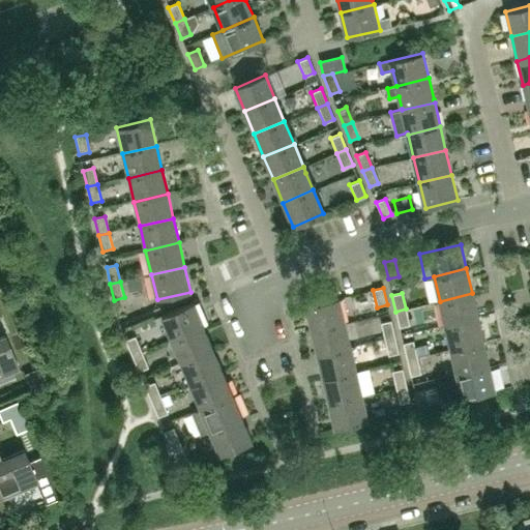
[(477,318),(472,293),(440,301),(445,325),(477,318)]
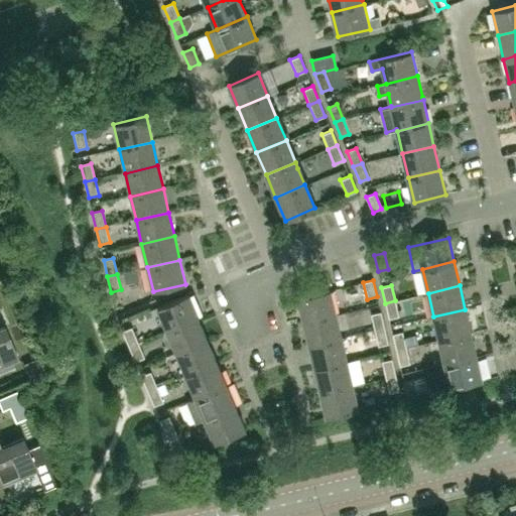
[(336,314),(330,290),(298,297),(304,323),(336,314)]
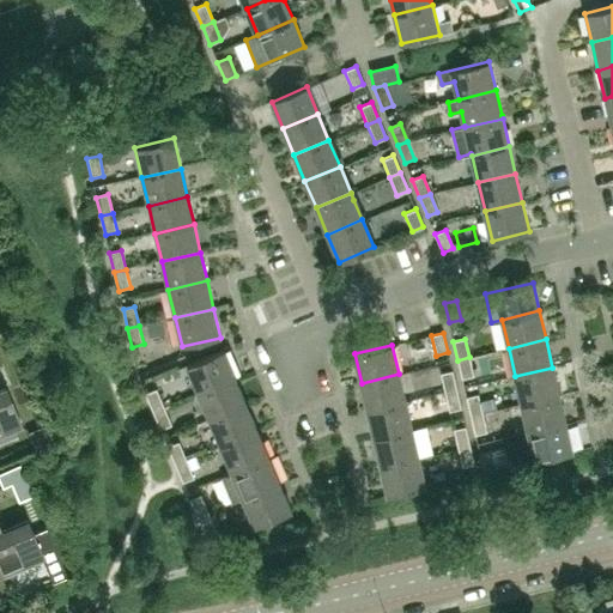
[(235,378),(223,351),(187,365),(199,393),(235,378)]
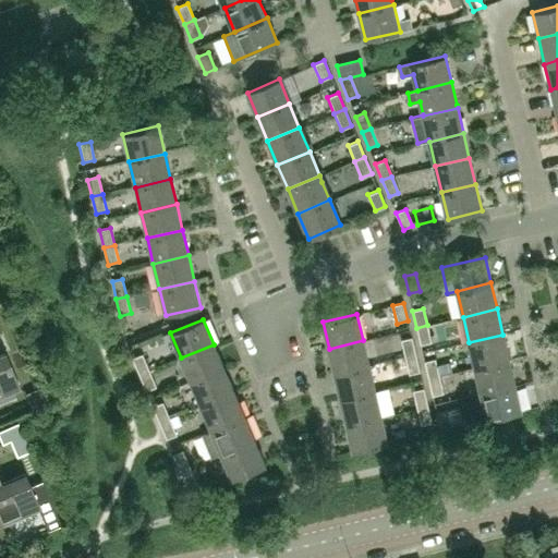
[(432,342),(427,325),(416,328),(420,344),(432,342)]
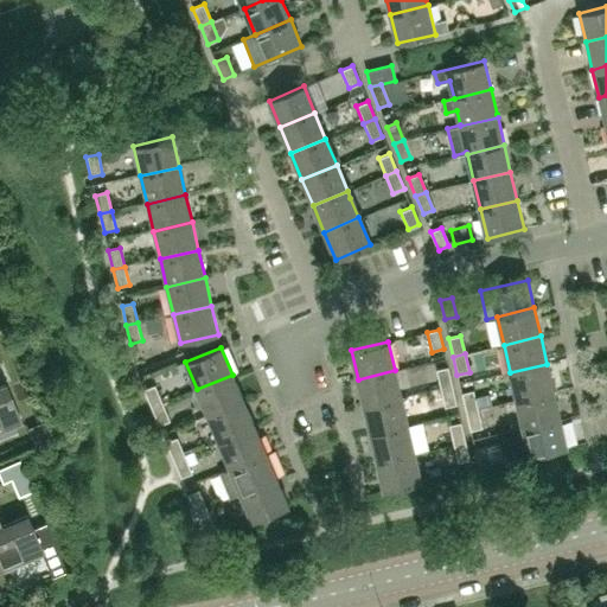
[(554,393),(547,364),(510,372),(517,401),(554,393)]
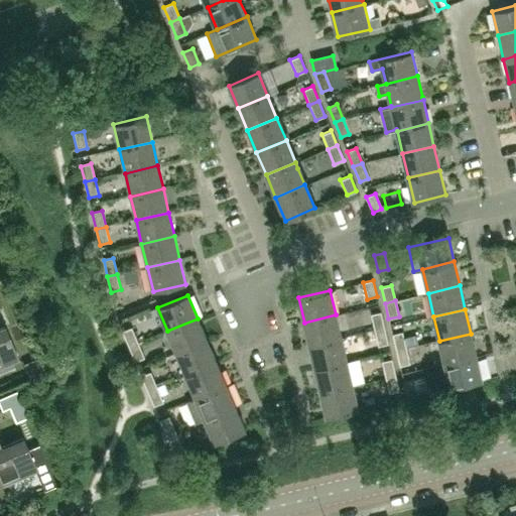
[(384,329),(380,313),(371,315),(375,331),(384,329)]
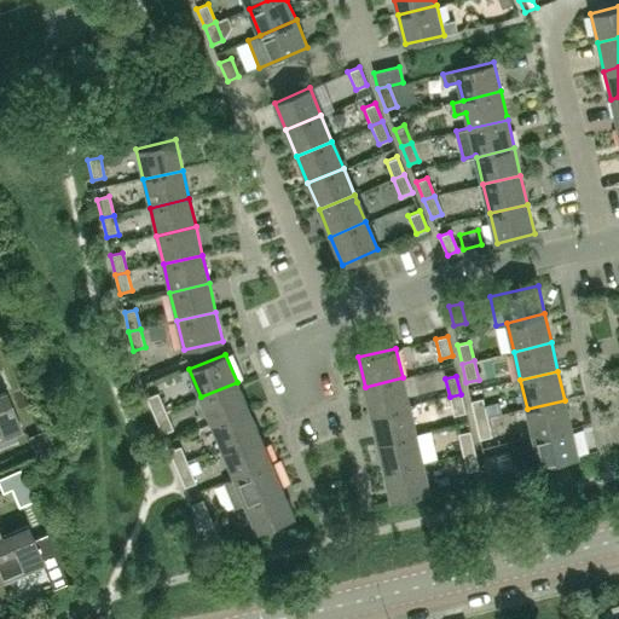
[(409,406),(403,377),(365,387),(371,415),(409,406)]
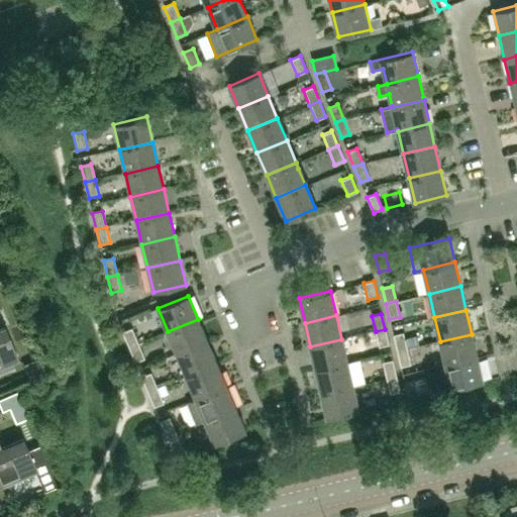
[(207,341),(198,319),(168,331),(177,353),(207,341)]
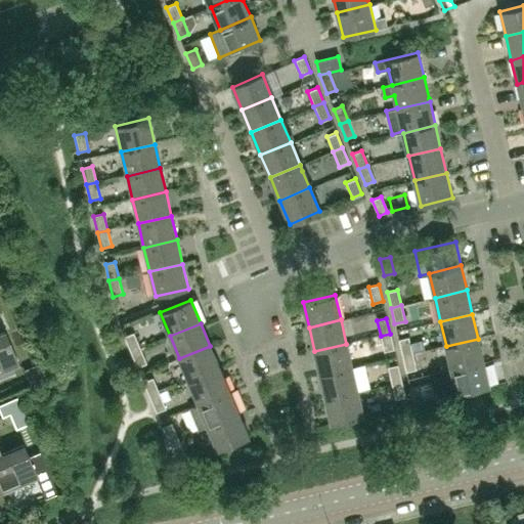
[(17,364),(3,329),(0,330),(0,372),(17,364)]
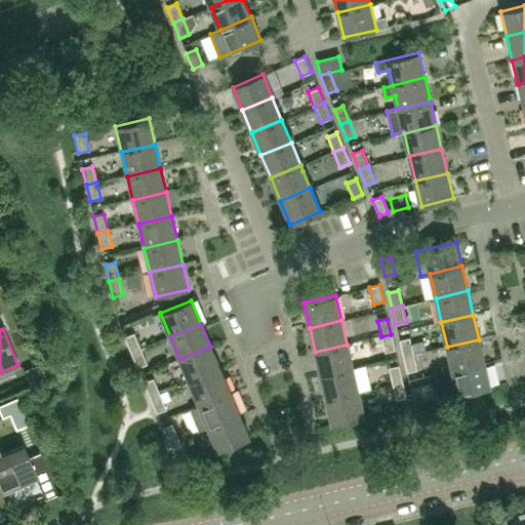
[(140,349),(133,334),(124,338),(130,353),(140,349)]
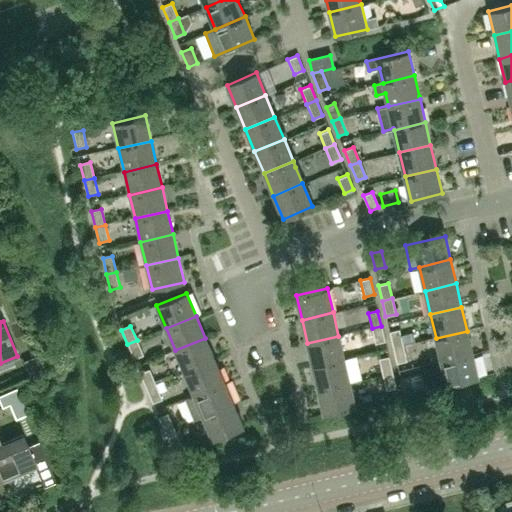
[(385,342),(381,326),(372,328),(375,344),(385,342)]
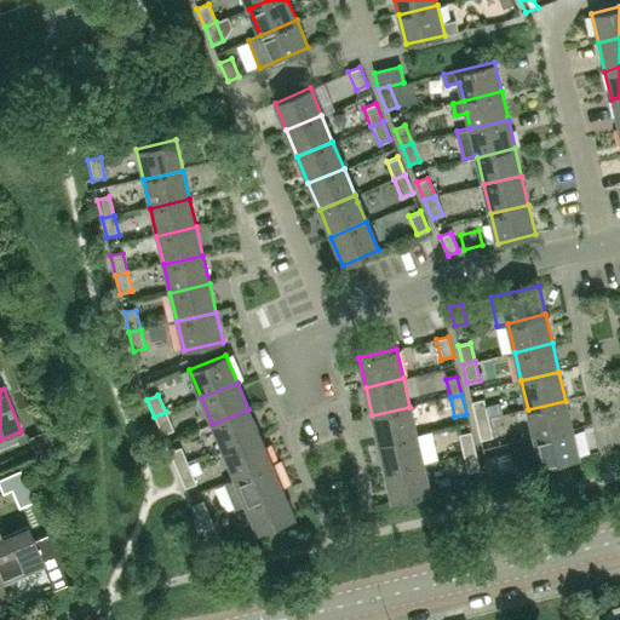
[(488,418),(483,400),(471,402),(476,422),(488,418)]
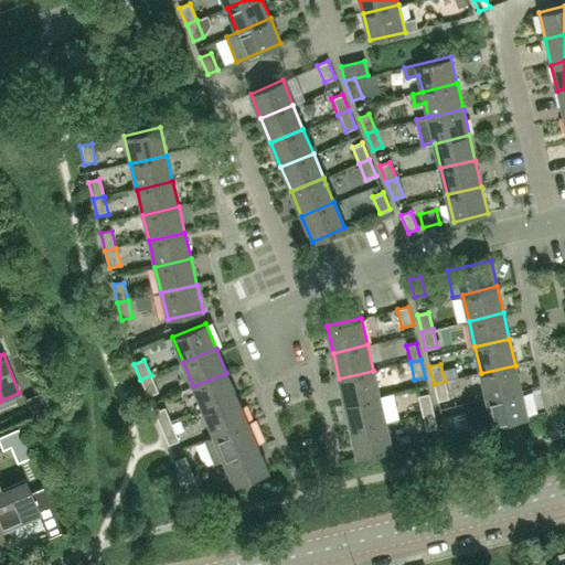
[(522,391),(515,365),(481,373),(487,400),(522,391)]
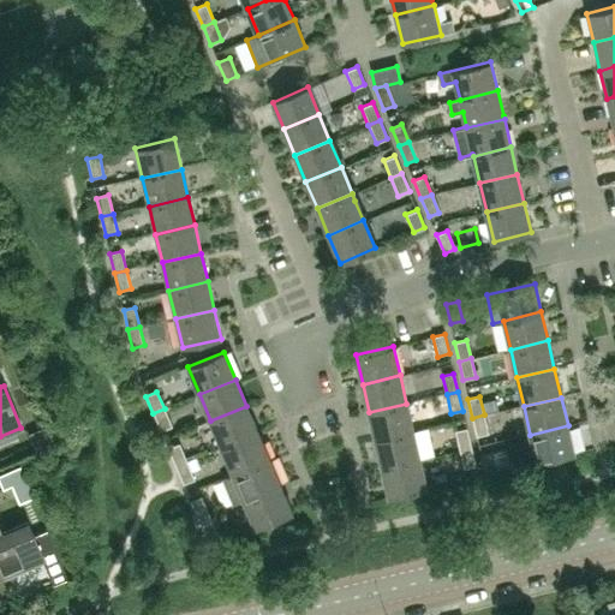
[(413,433),(406,404),(369,412),(376,441),(413,433)]
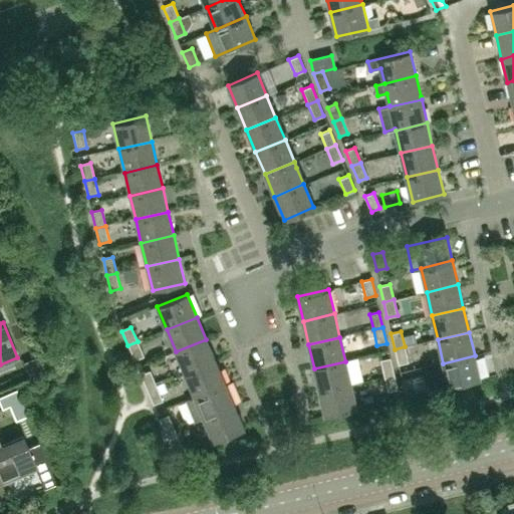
[(215,362),(206,339),(176,351),(186,374),(215,362)]
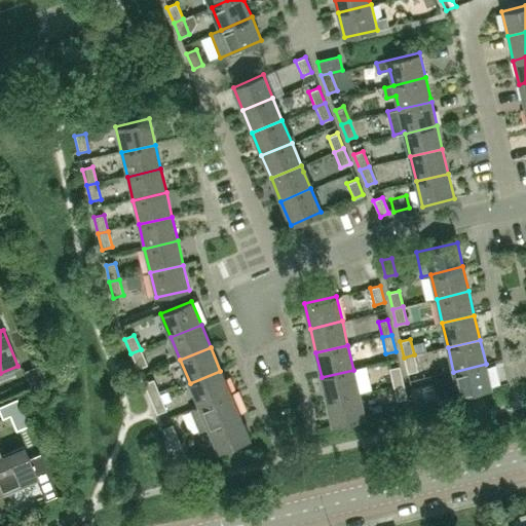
[(147,365),(141,349),(130,353),(137,369),(147,365)]
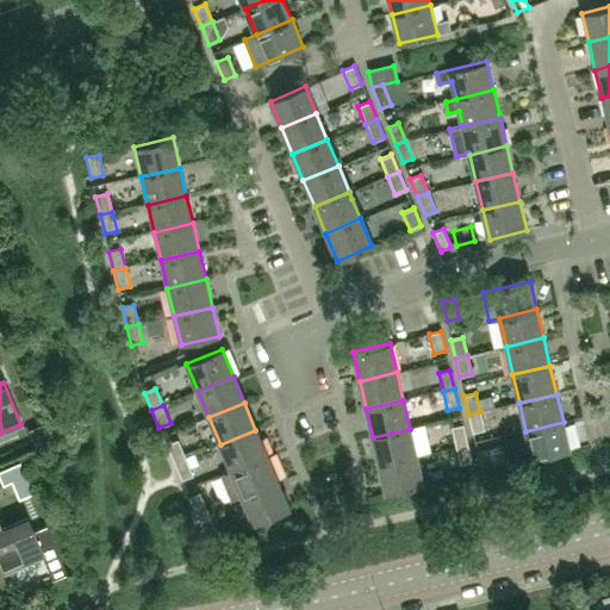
[(485,430),(480,411),(468,415),(472,434),(485,430)]
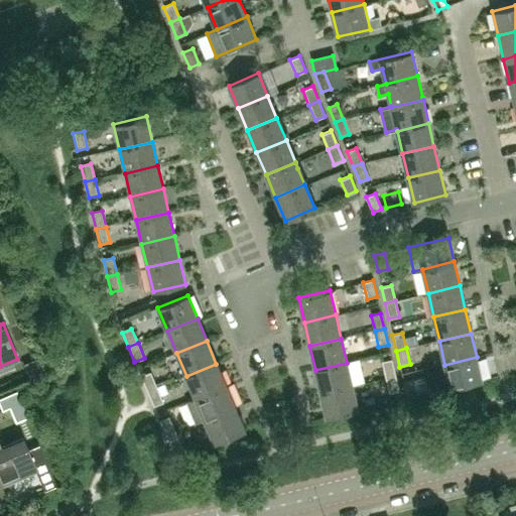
[(482,381),(477,357),(444,365),(450,389),(482,381)]
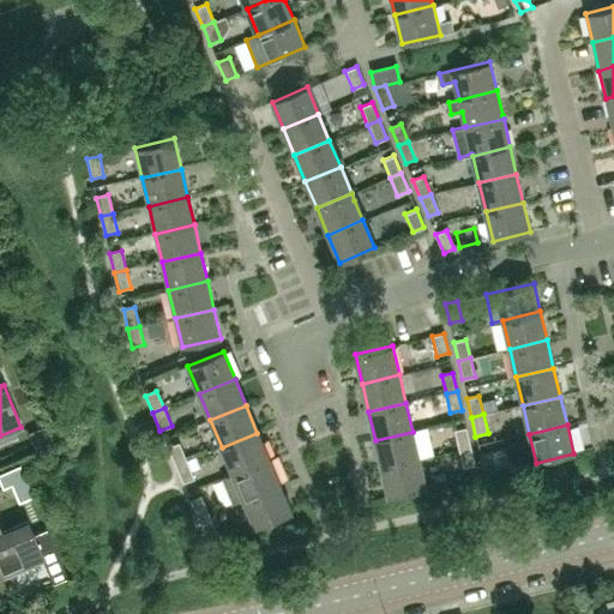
[(470,447),(465,428),(455,431),(459,450),(470,447)]
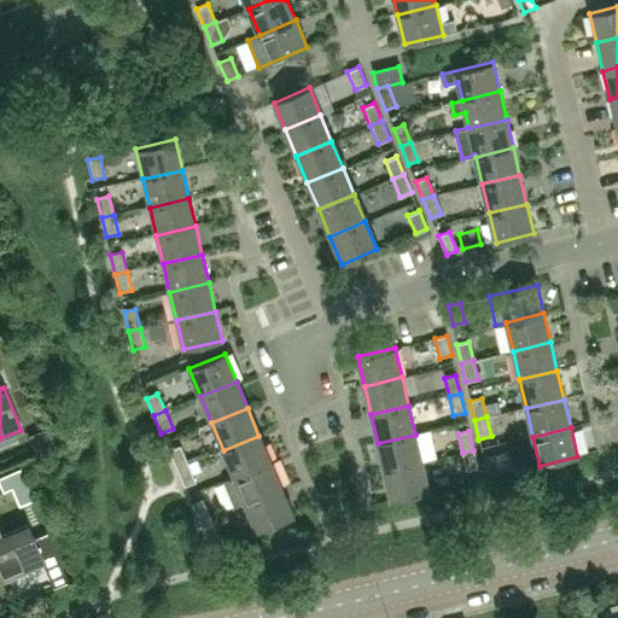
[(423,462),(415,435),(378,443),(384,471),(423,462)]
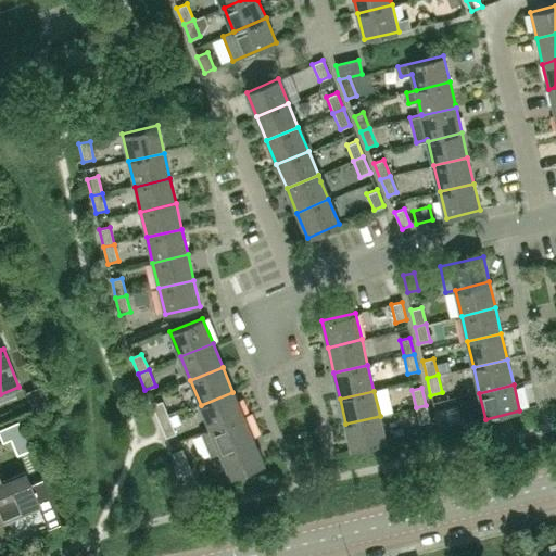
[(242,415),(232,392),(201,405),(210,428),(242,415)]
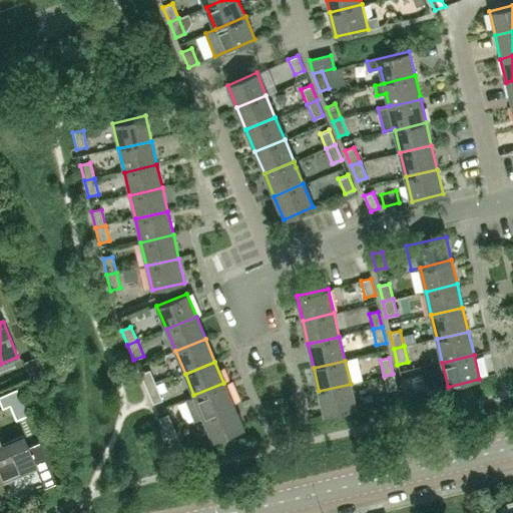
[(155,386),(149,370),(139,374),(146,390),(155,386)]
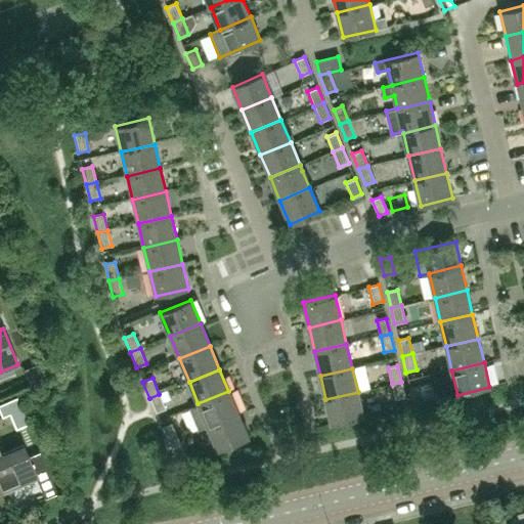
[(405,398),(401,382),(392,384),(395,400),(405,398)]
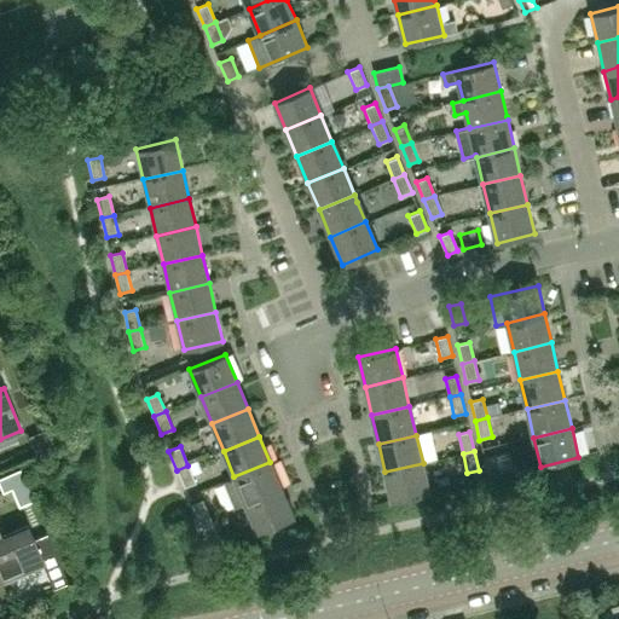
[(501,475),(496,456),(484,458),(489,479),(501,475)]
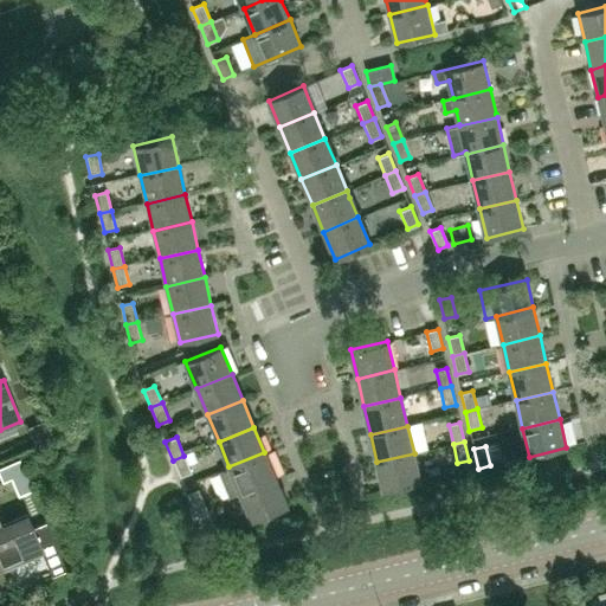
[(240,494),(276,478),(264,452),(229,466),(219,471),(230,498),(240,494)]
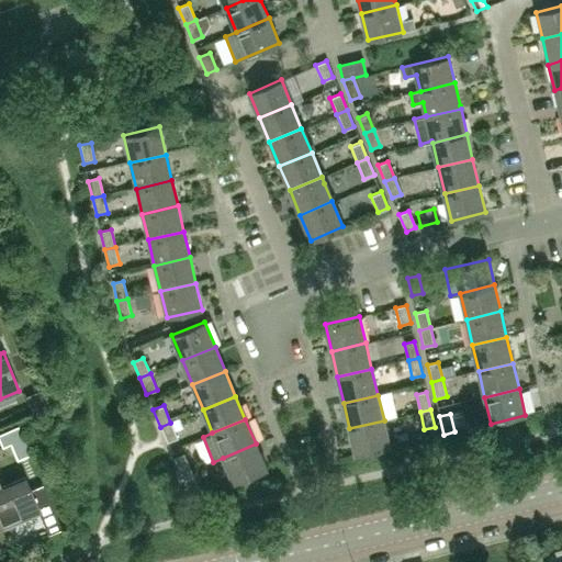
[(390,447),(384,420),(349,428),(356,456),(390,447)]
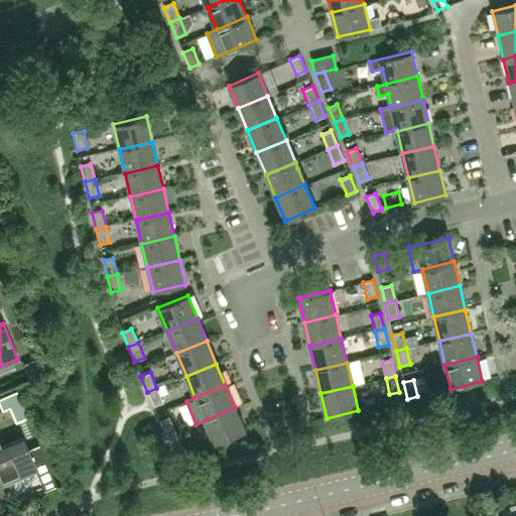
[(162,403),(156,388),(147,392),(153,407),(162,403)]
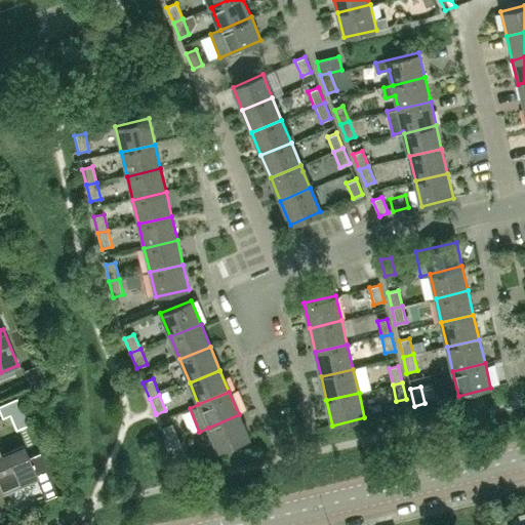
[(16,398),(0,404),(0,412),(1,416),(8,413),(15,430),(28,425),(16,398)]
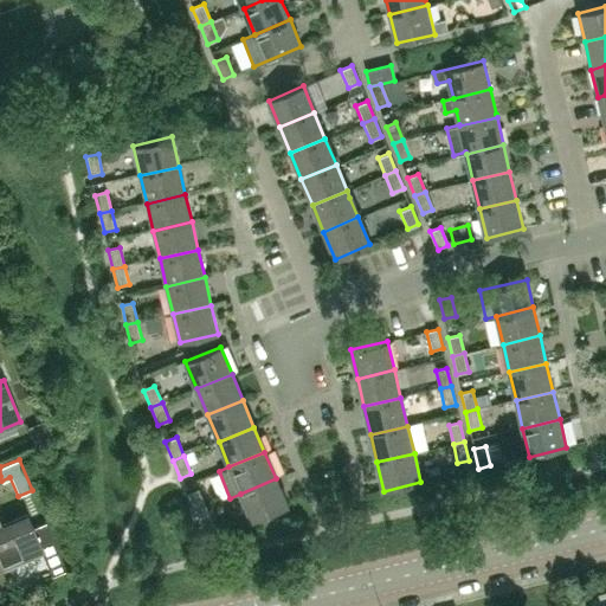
[(442,464),(426,468),(429,481),(445,477),(442,464)]
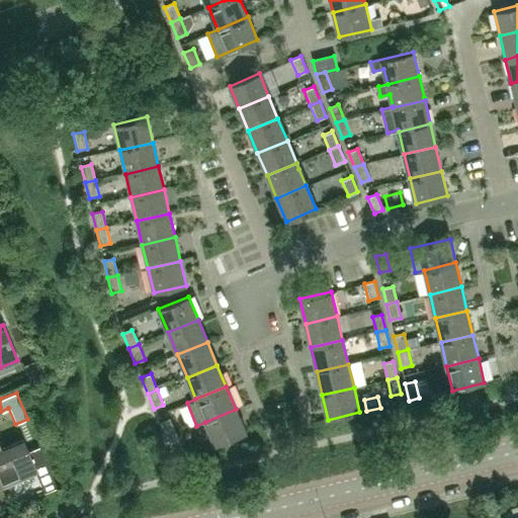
[(245,432),(236,409),(205,422),(214,445),(245,432)]
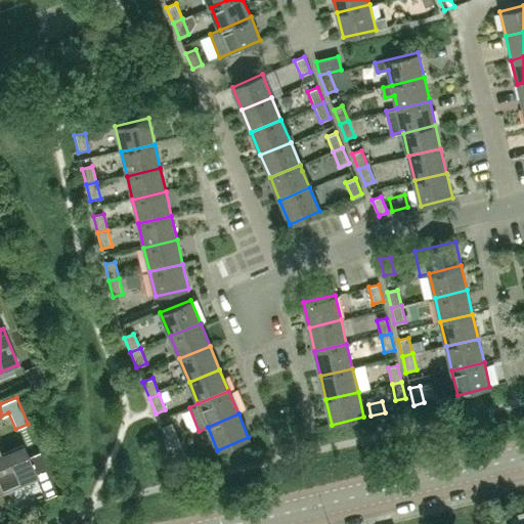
[(178,439),(171,424),(162,428),(168,443),(178,439)]
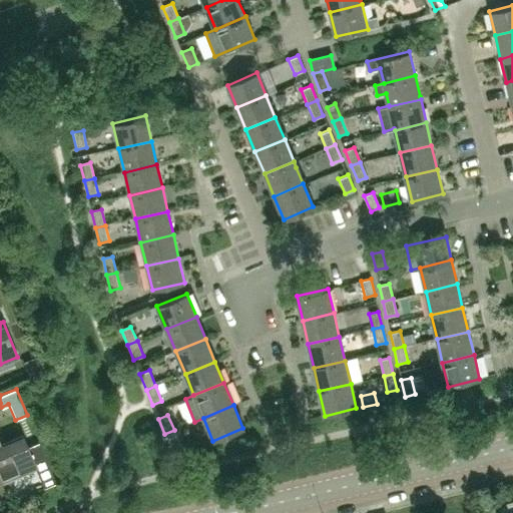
[(180,445),(174,430),(164,434),(170,449),(180,445)]
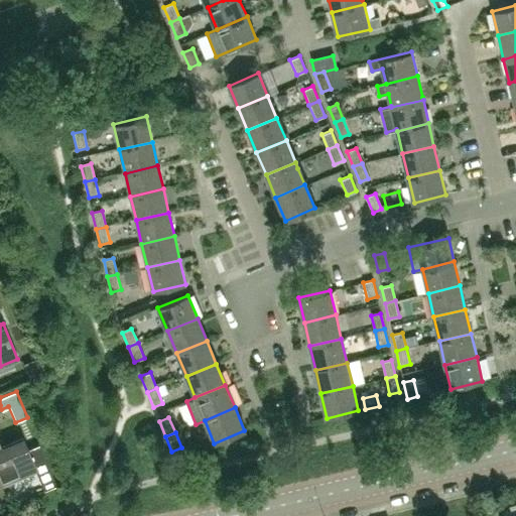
[(55,486),(38,444),(27,449),(23,437),(1,446),(0,443),(0,480),(2,485),(4,485),(2,480),(16,474),(18,479),(35,471),(43,491),(55,486)]
